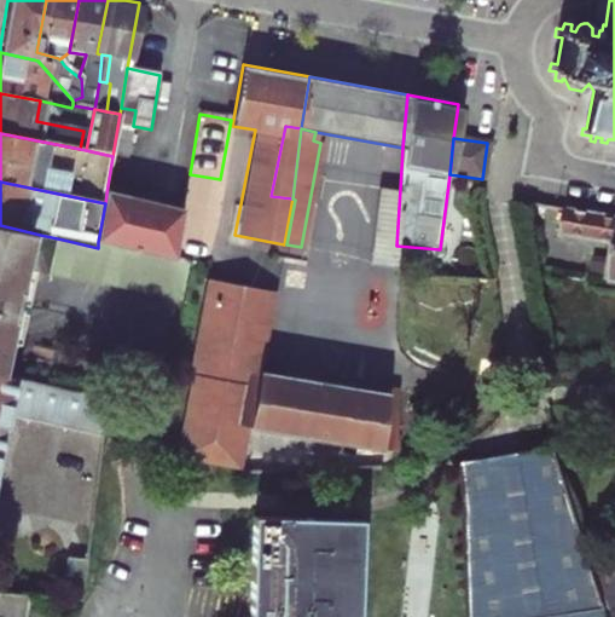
[(396,246),(400,189),(379,186),(367,282),(394,283),(396,246)]
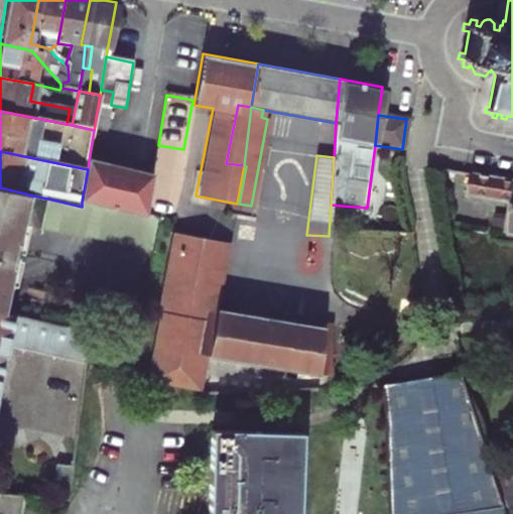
[(151,174),(89,161),(88,169),(82,202),(144,215),(151,174)]
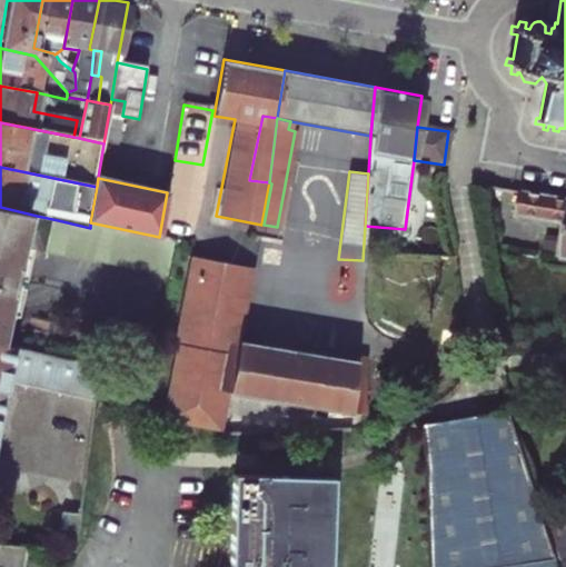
[(565,199),(522,192),(517,217),(563,224),(557,257),(562,257),(563,259),(565,259),(565,199)]
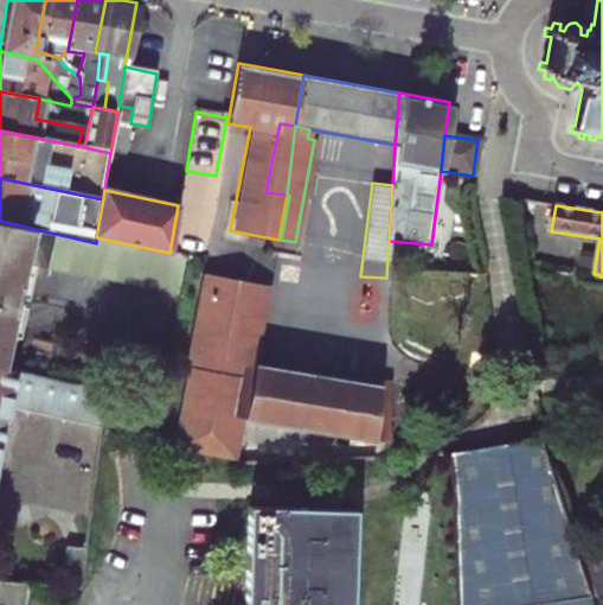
[(18,285),(30,228),(0,221),(0,311),(11,313),(12,312),(14,312),(17,303),(18,294),(20,285),(18,285)]
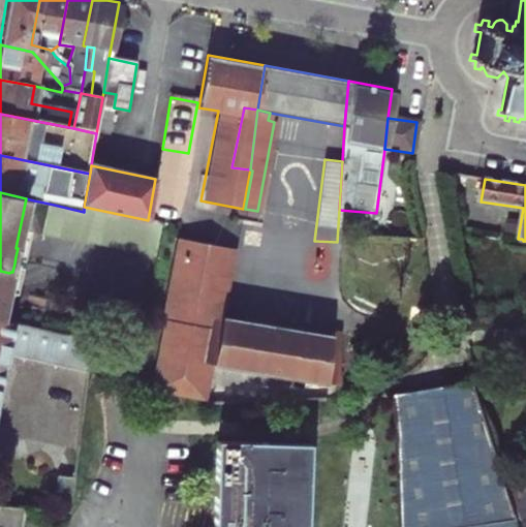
[(34,200),(26,198),(16,248),(18,248),(23,250),(34,200)]
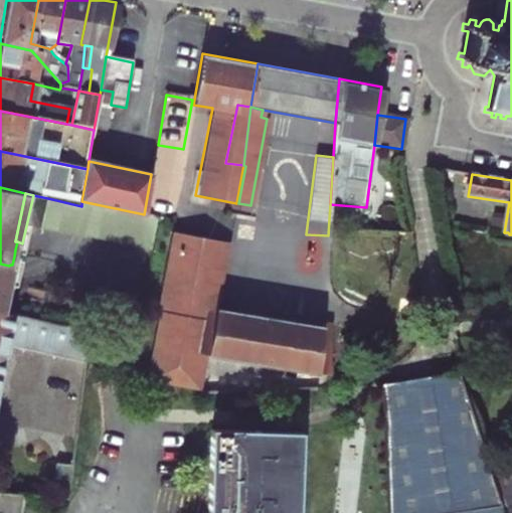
[(81,206),(52,199),(45,226),(82,234),(83,231),(155,246),(159,217),(144,214),(81,201),(81,206)]
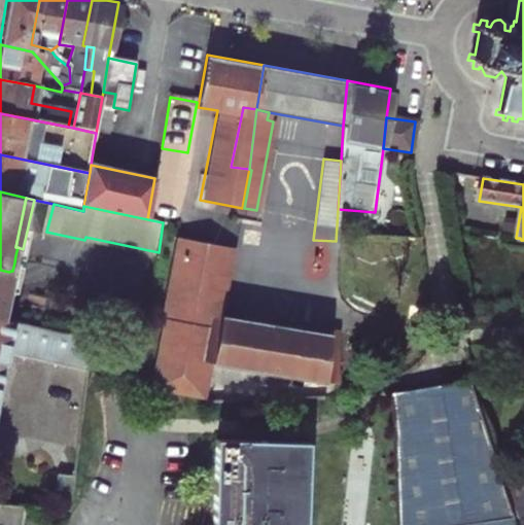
[(219,272),(223,247),(178,238),(163,322),(165,322),(151,401),(206,400),(212,365),(205,364),(212,328),(189,324),(200,269),(219,272)]
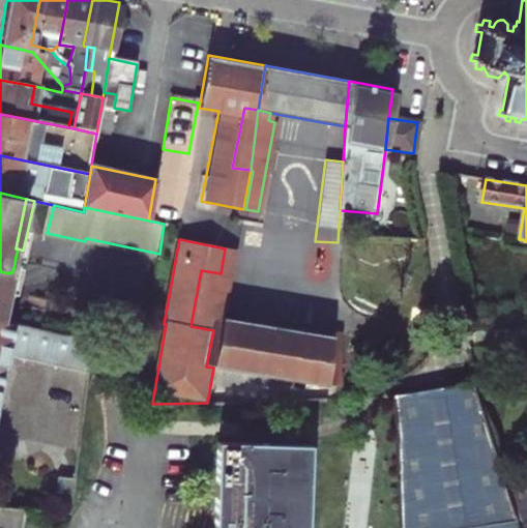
[(224,317),(236,250),(225,248),(221,273),(201,270),(191,326),(213,330),(206,367),(213,368),(224,317)]
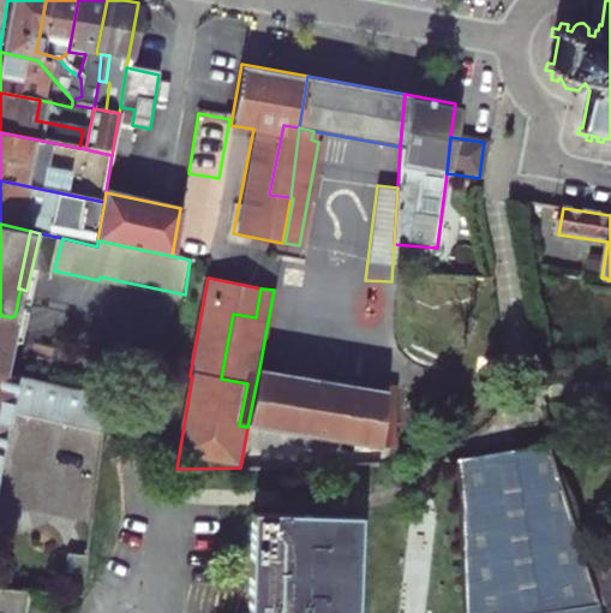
[(277,291),(274,290),(259,368),(263,369),(277,291)]
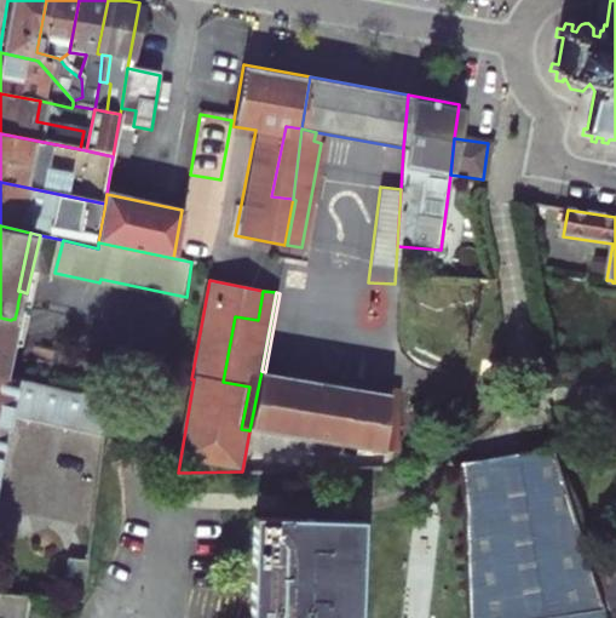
[(0,376),(11,320),(0,318),(0,376)]
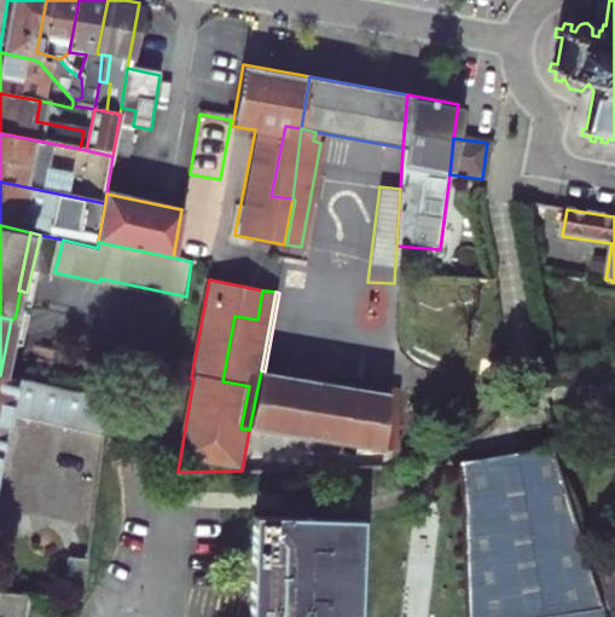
[(11,319),(0,375),(10,378),(22,323),(11,319)]
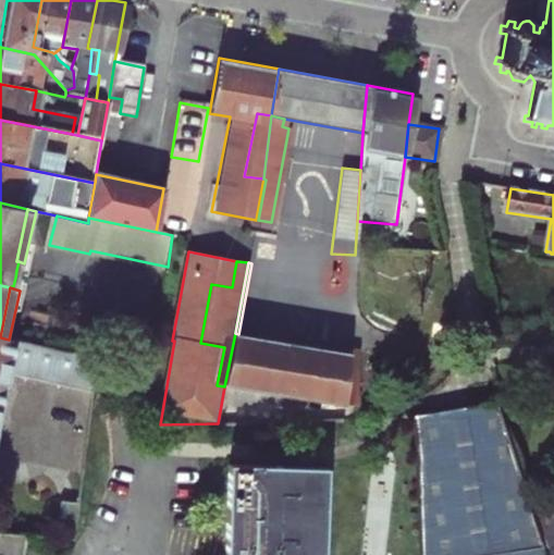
[(343,401),(347,354),(238,334),(235,333),(224,386),(287,396),(285,410),(303,414),(304,399),(342,405),(343,401)]
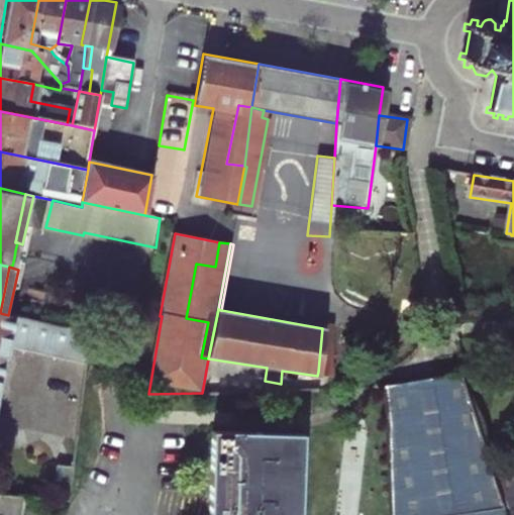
[(0,369),(5,346),(85,365),(88,333),(8,315),(0,313),(0,369)]
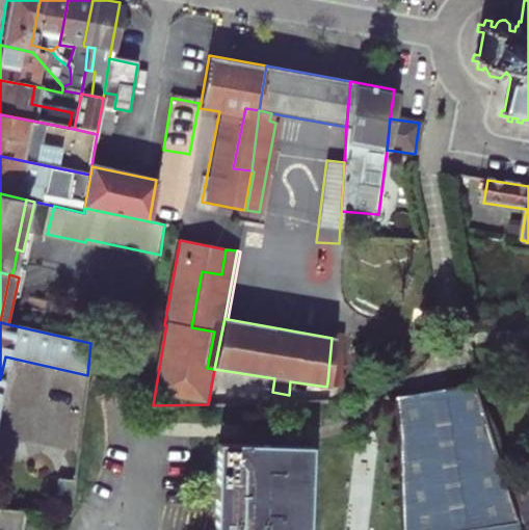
[(336,383),(341,333),(332,332),(332,338),(327,382),(336,383)]
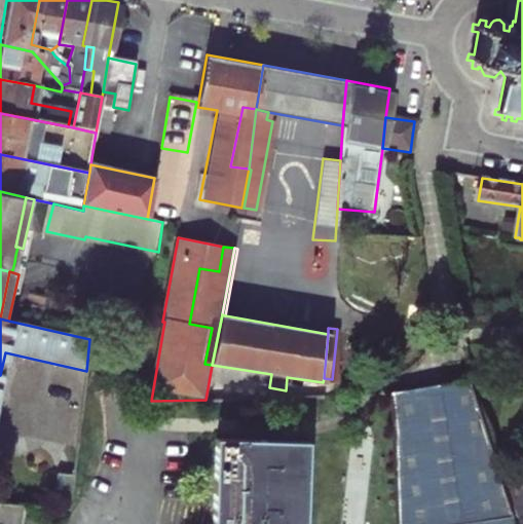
[(515,523),(501,480),(471,380),(389,396),(396,409),(399,523),(515,523)]
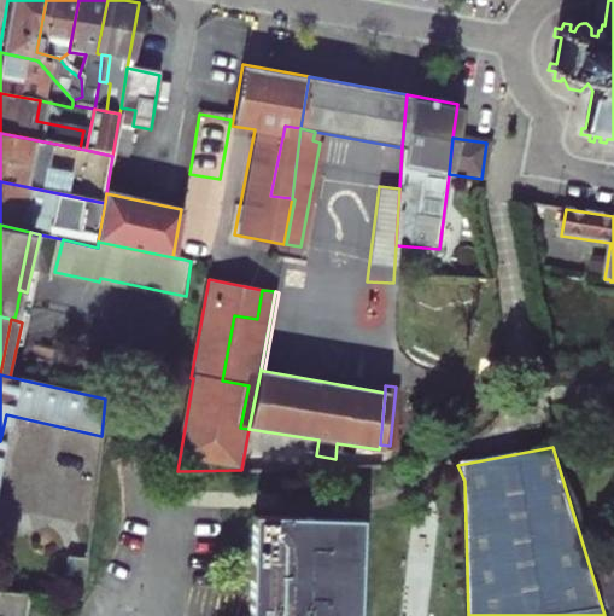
[(355,615),(360,517),(250,512),(246,615),(355,615)]
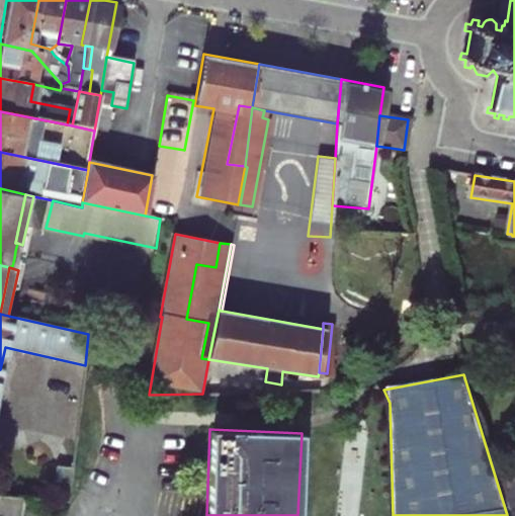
[(71,500),(75,466),(60,464),(56,499),(71,500)]
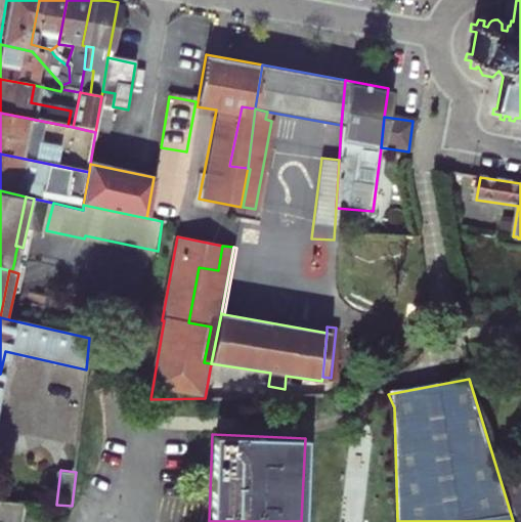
[(520,521),(520,477),(500,478),(513,521),(520,521)]
